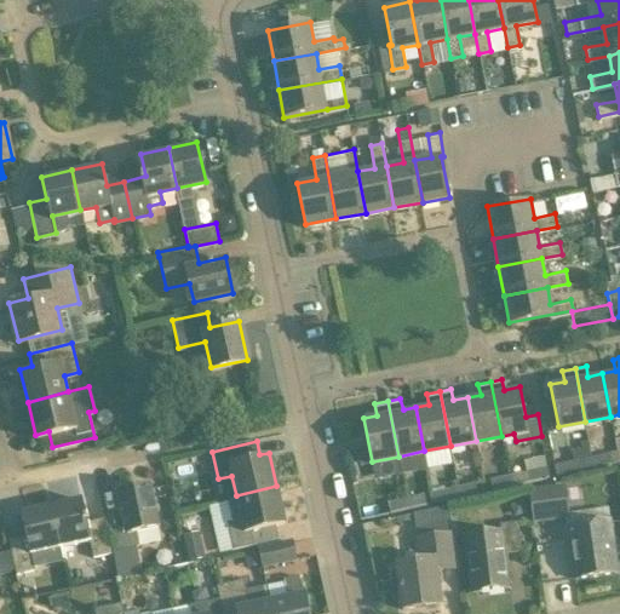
[(619,459),(616,447),(591,453),(593,465),(619,459)]
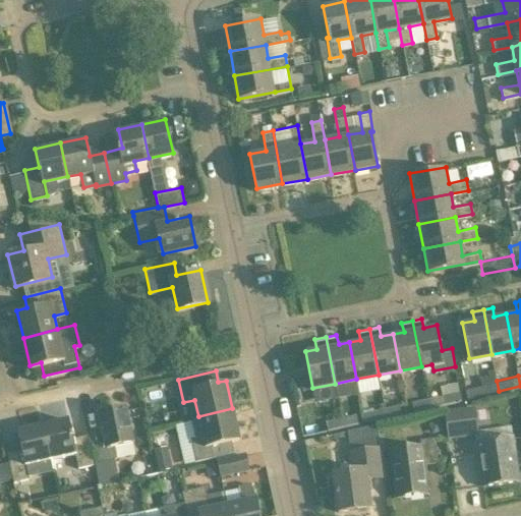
[(467,397),(499,391),(497,381),(465,388),(467,397)]
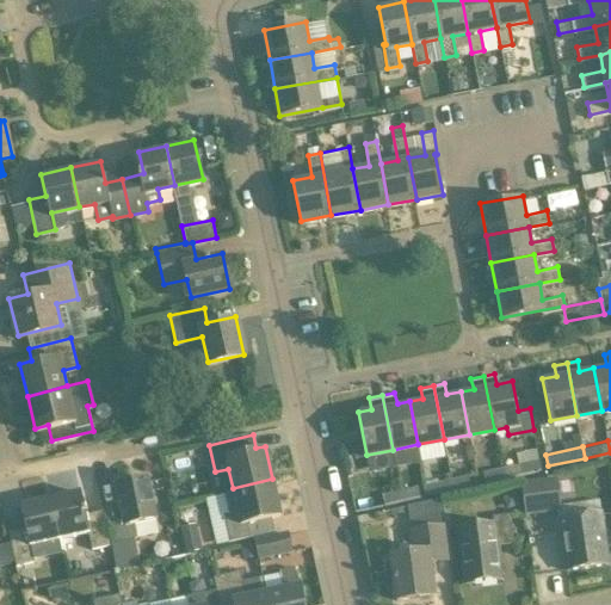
[(538,456),(501,464),(504,476),(541,468),(538,456)]
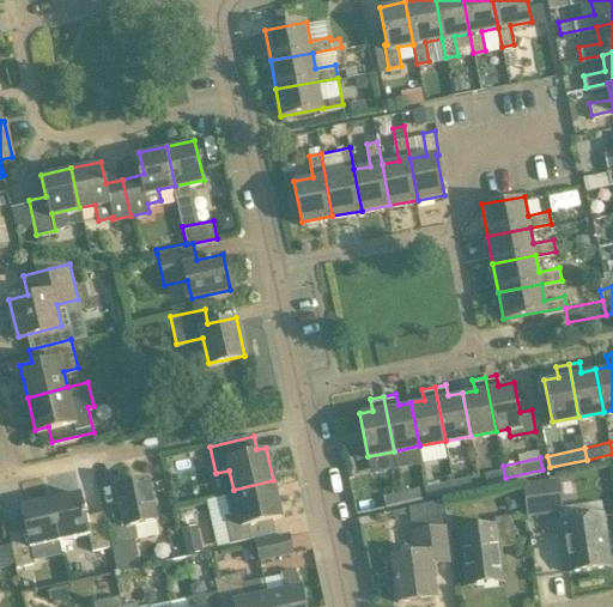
[(505,478),(503,466),(483,471),(485,481),(505,478)]
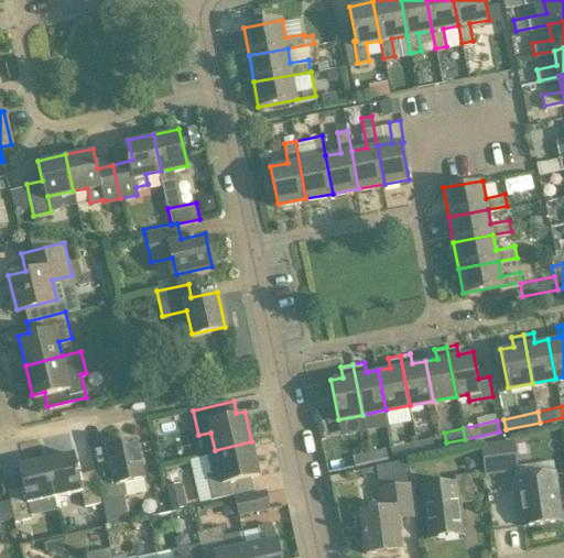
[(432,435),(416,438),(418,449),(434,446),(432,435)]
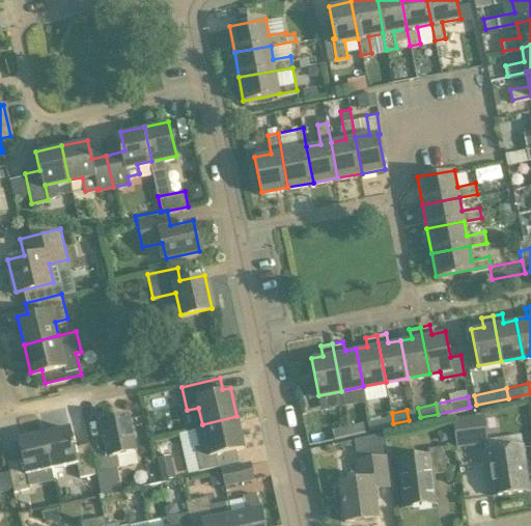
[(487,441),(483,412),(451,416),(454,444),(487,441)]
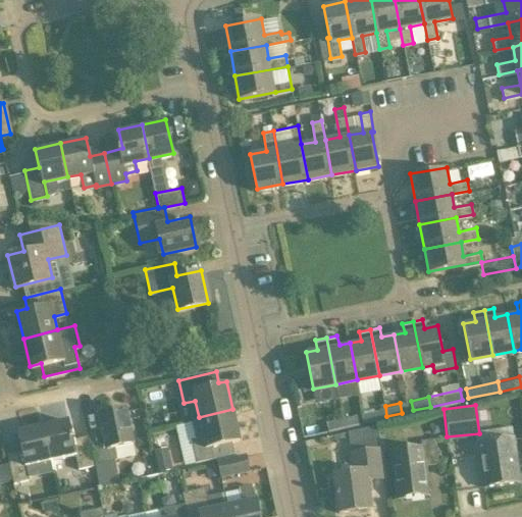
[(364,421),(386,416),(385,406),(362,412),(364,421)]
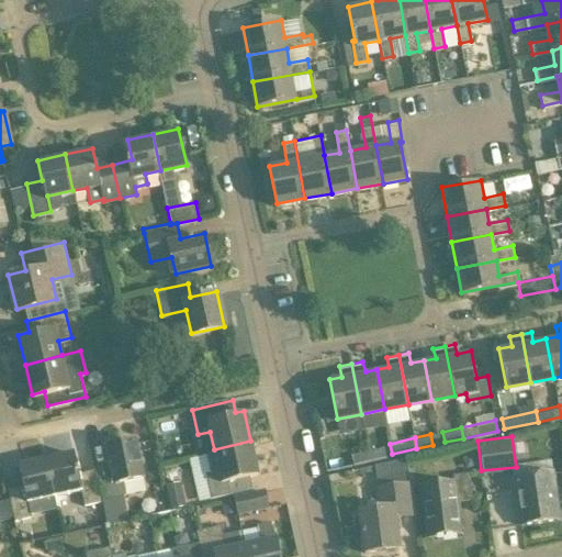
[(125,492),(123,480),(144,476),(134,438),(107,445),(111,461),(94,465),(101,497),(125,492)]
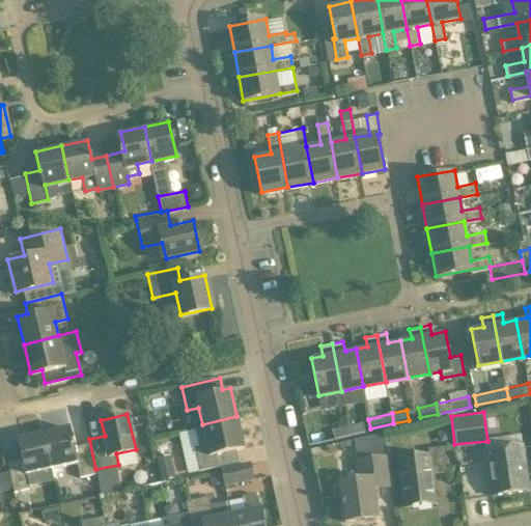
[(202,424),(202,425),(194,426),(198,444),(194,445),(199,468),(238,460),(234,446),(243,444),(236,416),(202,424)]
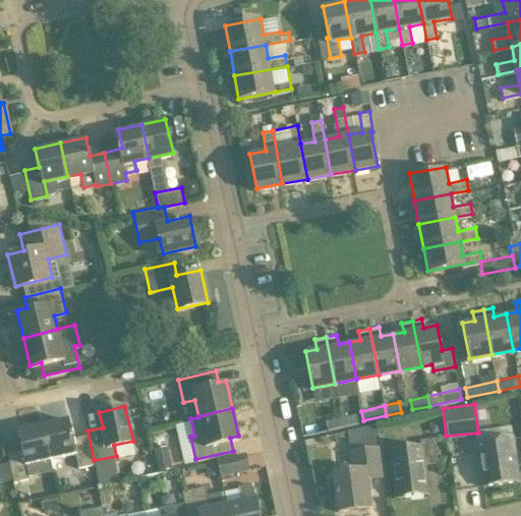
[(355,411),(341,414),(343,424),(357,421),(355,411)]
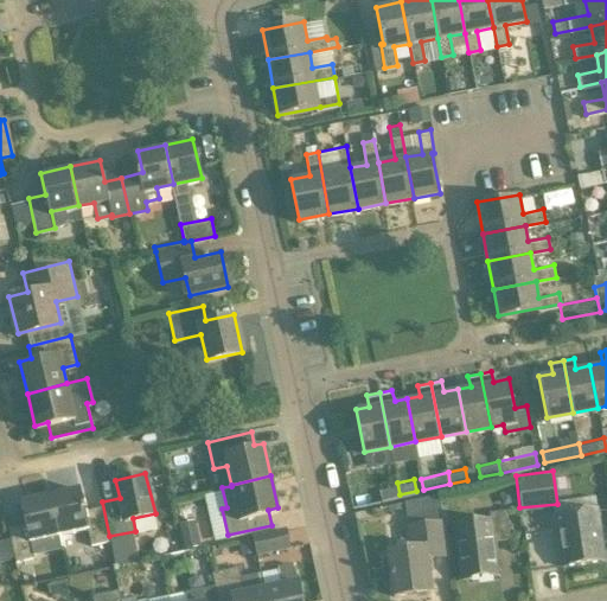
[(381,499),(400,494),(397,483),(378,487),(381,499)]
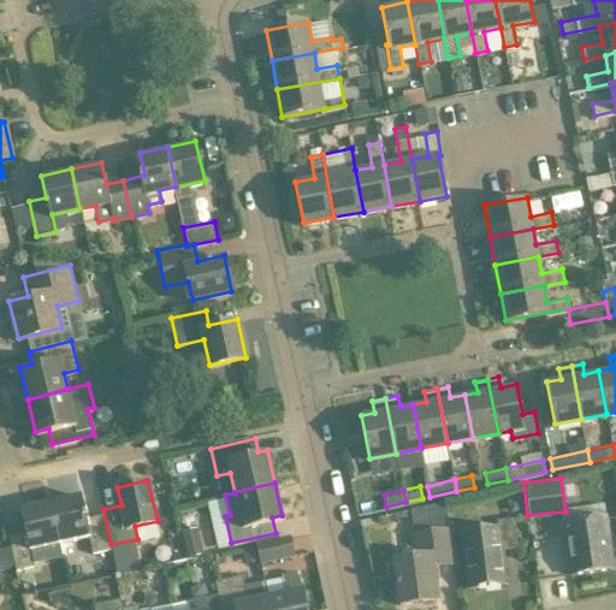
[(81,493),(51,501),(60,540),(88,533),(92,550),(110,546),(104,511),(87,516),(81,493)]
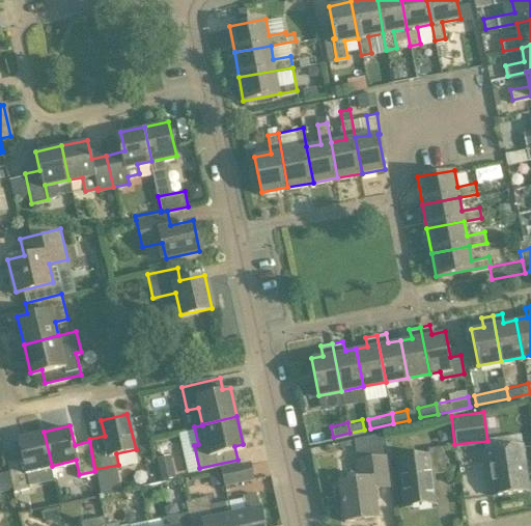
[(353,458),(356,479),(339,482),(344,519),(375,515),(373,495),(378,495),(378,488),(393,486),(390,452),(387,452),(384,431),(354,437),(356,457),(353,458)]
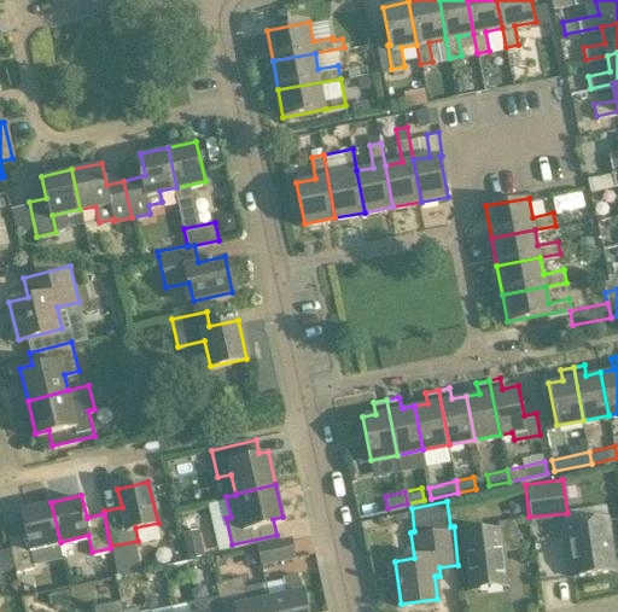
[(60,542),(51,502),(21,508),(25,531),(7,535),(16,569),(34,564),(34,561),(63,555),(60,542)]
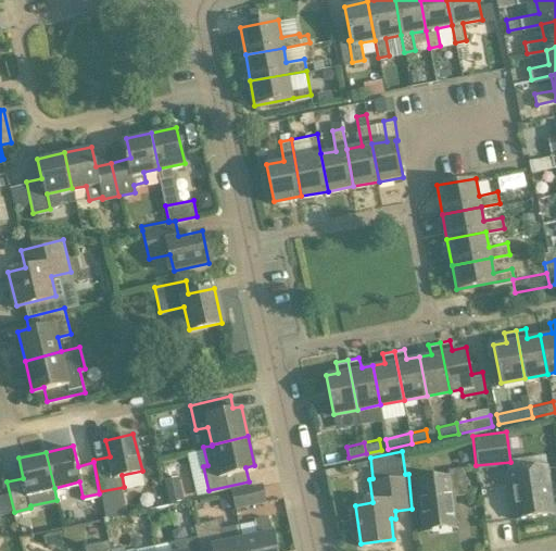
[(508,467),(515,516),(554,511),(547,462),(508,467)]
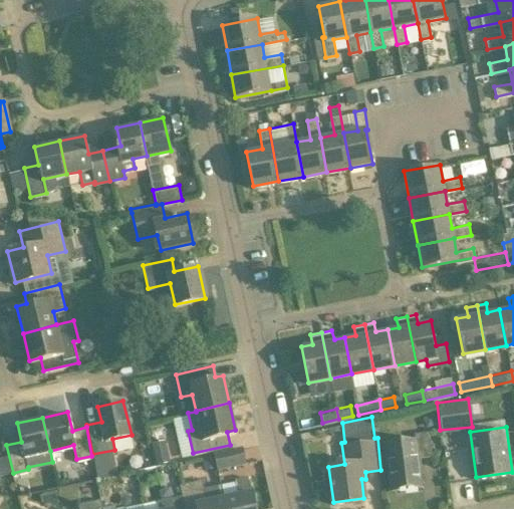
[(422,484),(418,456),(432,454),(429,430),(414,432),(414,436),(384,440),(391,488),(422,484)]
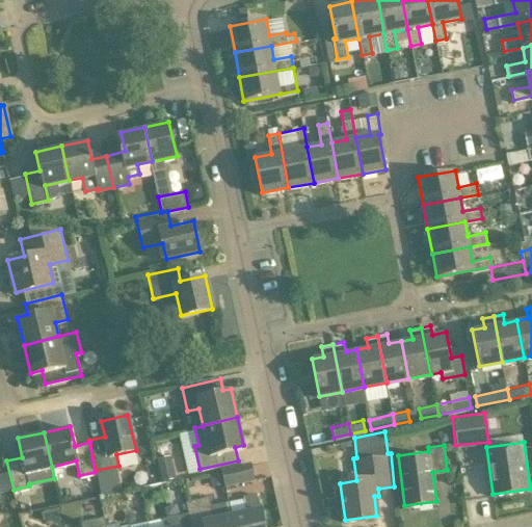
[(159,454),(162,475),(176,474),(171,452),(159,454)]
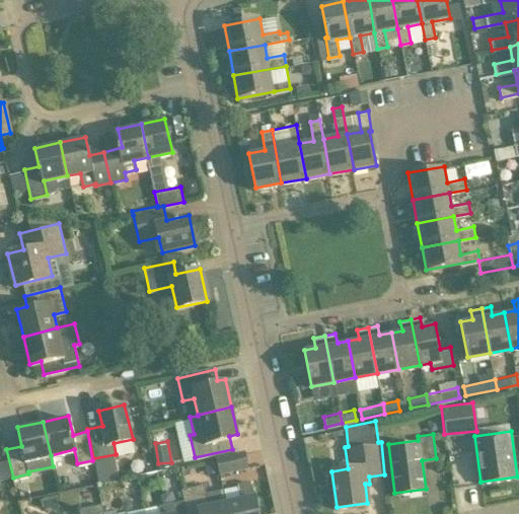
[(219,472),(247,467),(244,449),(215,455),(215,458),(219,472)]
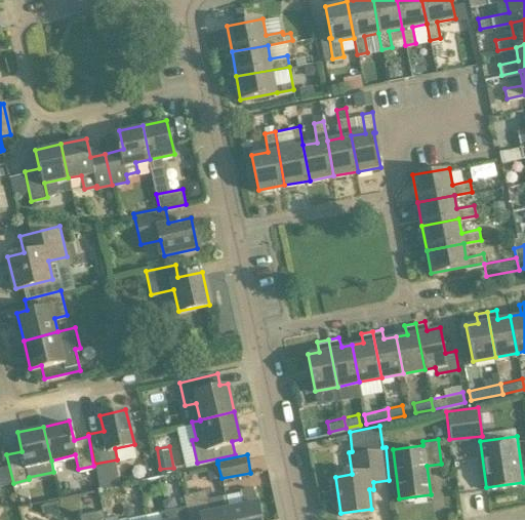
[(243,504),(227,508),(230,519),(260,519),(256,502),(255,502),(251,485),(239,487),(243,504)]
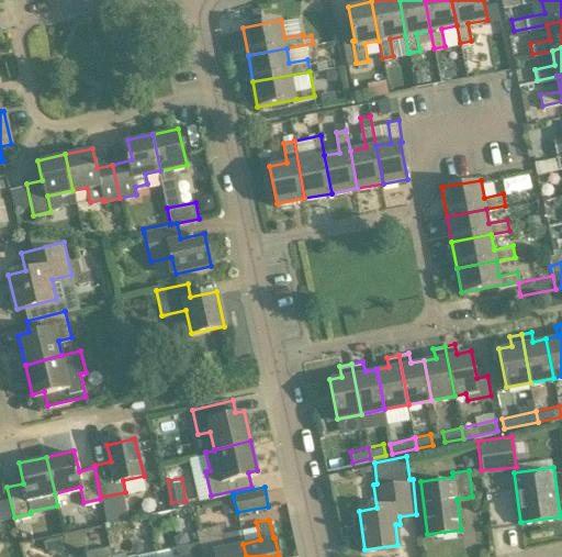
[(246,556),(243,544),(225,547),(220,523),(195,528),(198,539),(202,556),(215,555),(215,556),(246,556)]
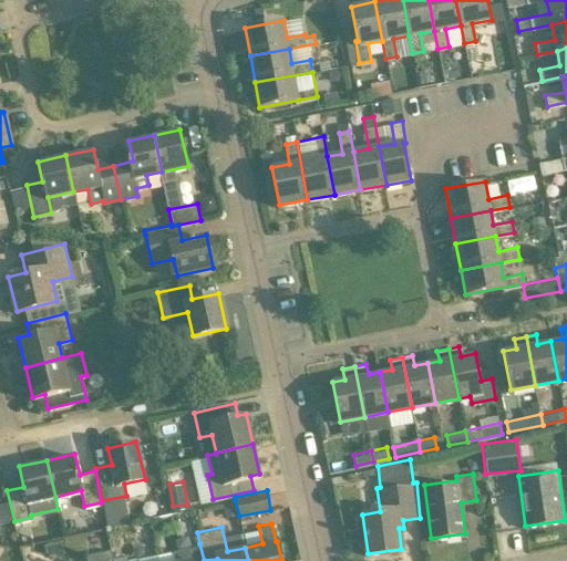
[(161,560),(204,560),(199,543),(173,550),(175,558),(161,560)]
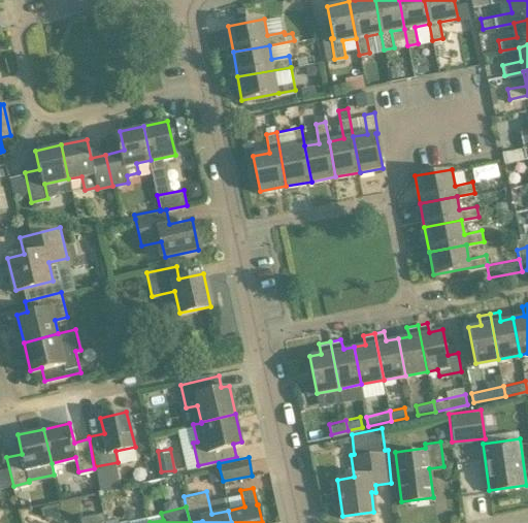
[(81,522),(105,522),(105,519),(103,511),(80,516),(81,522)]
